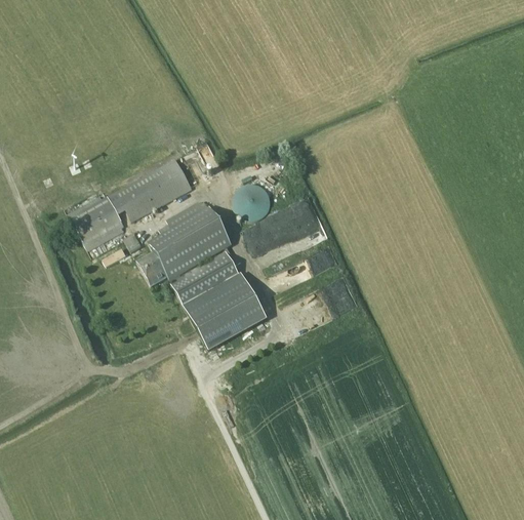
[(99,193),(67,211),(72,221),(87,248),(123,229),(121,225),(124,224),(124,223),(118,213),(126,208),(128,213),(131,218),(191,186),(175,158),(175,157),(126,184),(122,186),(108,194),(102,197),(99,193)]
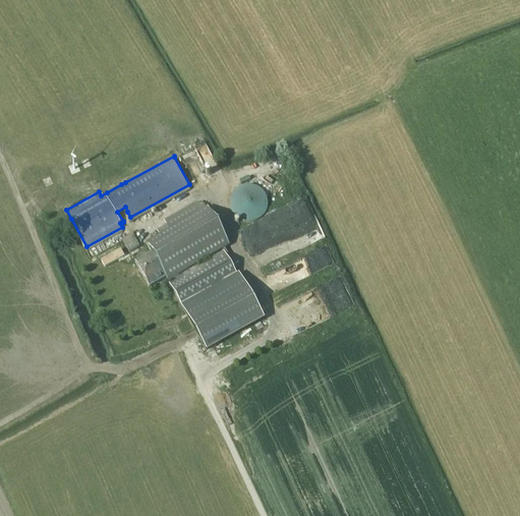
[(255,182),(249,181),(244,182),(240,184),(236,188),(233,192),(231,197),(231,203),(233,208),(236,212),(240,216),(244,218),(249,219),(255,218),(260,216),(264,212),(267,208),(268,203),(268,197),(267,192),(264,188),(260,184),(255,182)]
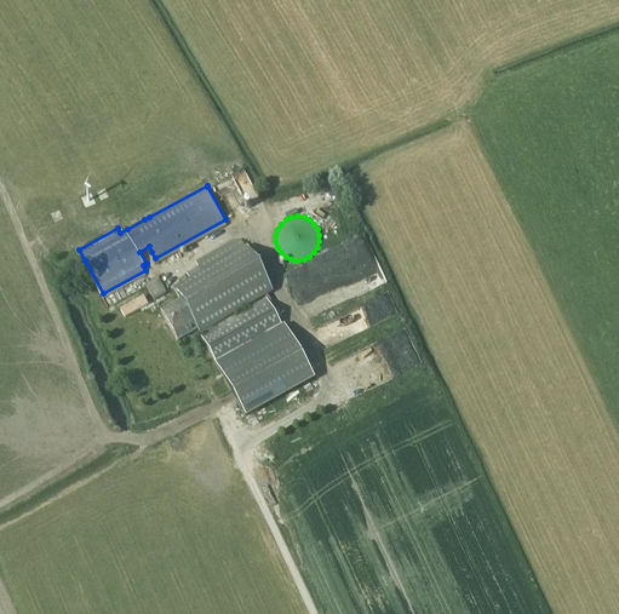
[(247,241),(235,237),(227,241),(198,259),(200,263),(188,270),(190,274),(175,283),(182,296),(161,308),(178,336),(198,323),(250,412),(315,373),(285,321),(284,321),(268,292),(213,323),(212,322),(274,287),(247,241)]
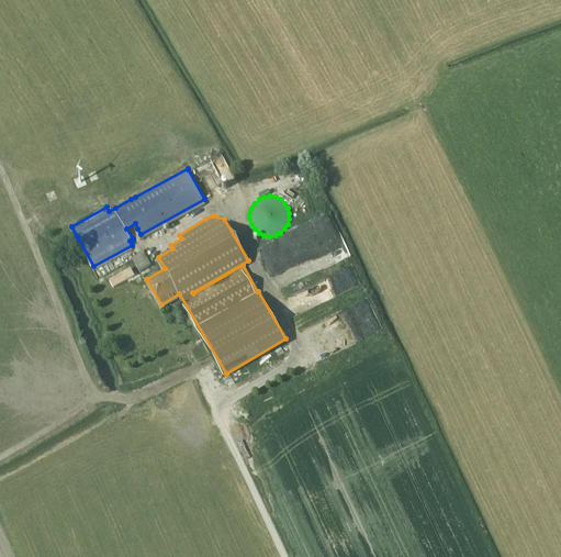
[(281,274),(317,257),(305,231),(294,236),(291,229),(266,241),(281,274)]
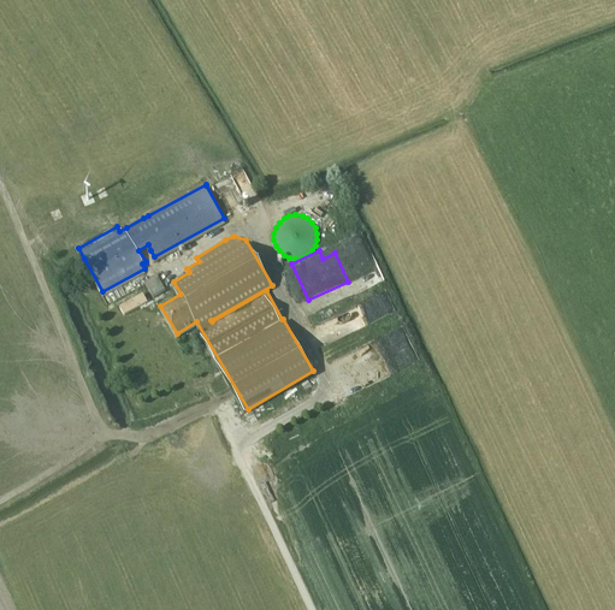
[(145,278),(154,292),(166,284),(155,270),(145,278)]
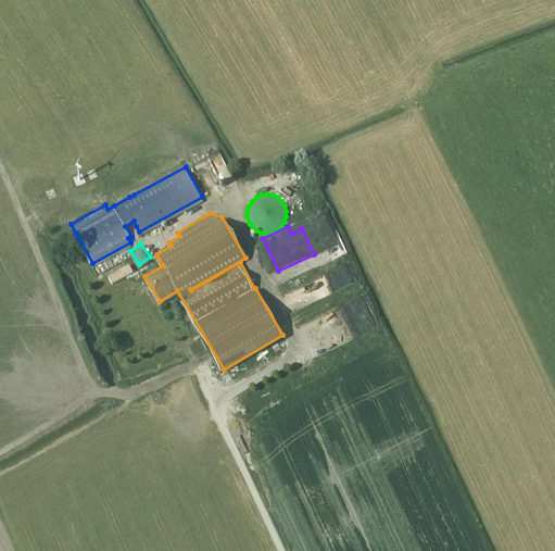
[(345,261),(348,264),(339,268),(340,272),(332,275),(337,285),(357,275),(350,259),(345,261)]
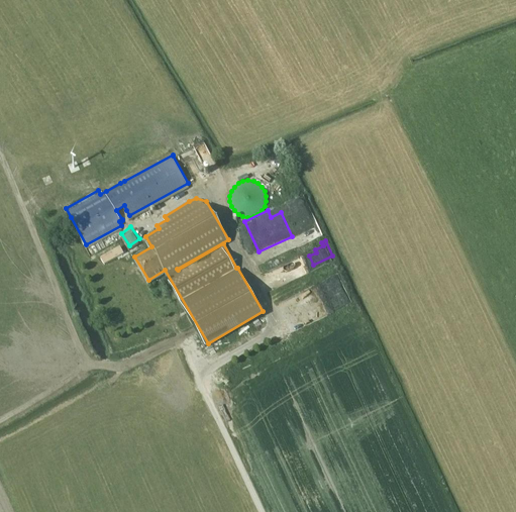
[(333,304),(351,297),(340,271),(294,290),(301,309),(294,312),(298,322),(312,316),(309,308),(310,307),(307,300),(320,295),(324,304),(332,301),(333,304)]
